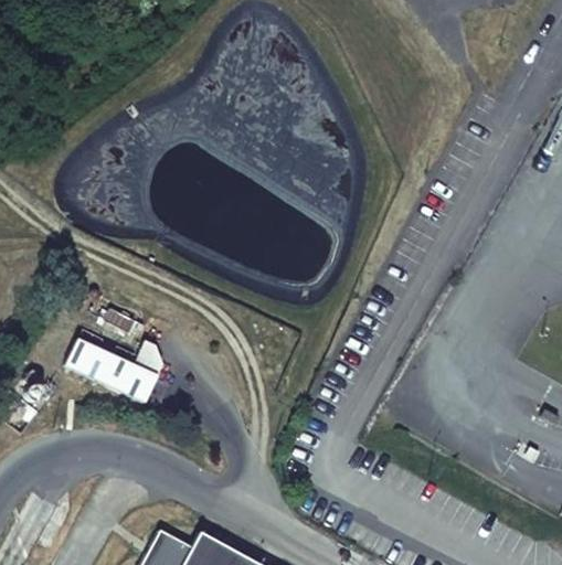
[(81,339),(67,363),(147,401),(160,375),(81,339)]
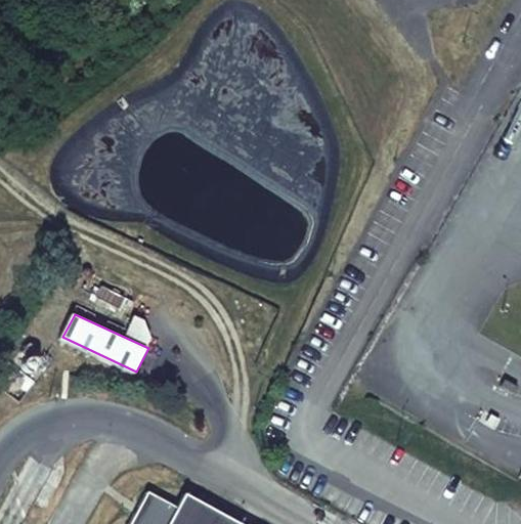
[(515,393),(519,387),(508,381),(505,386),(515,393)]
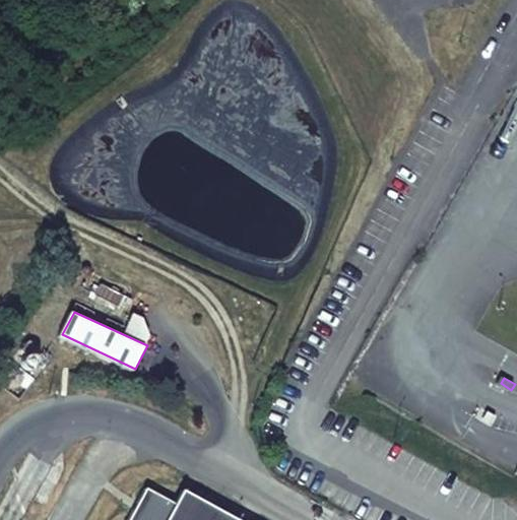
[(486,410),(481,415),(493,423),(497,416),(486,410)]
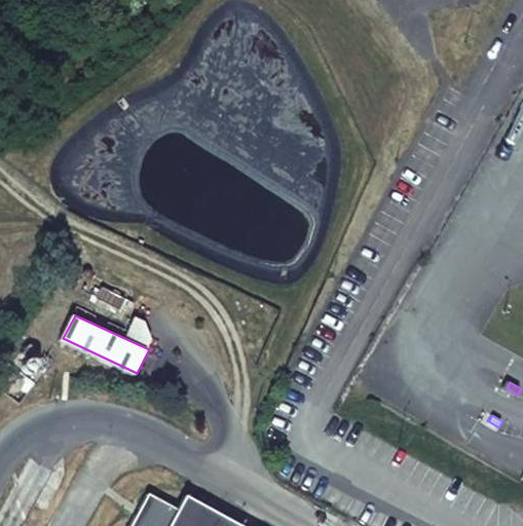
[(238,525),(186,496),(170,525),(238,525)]
